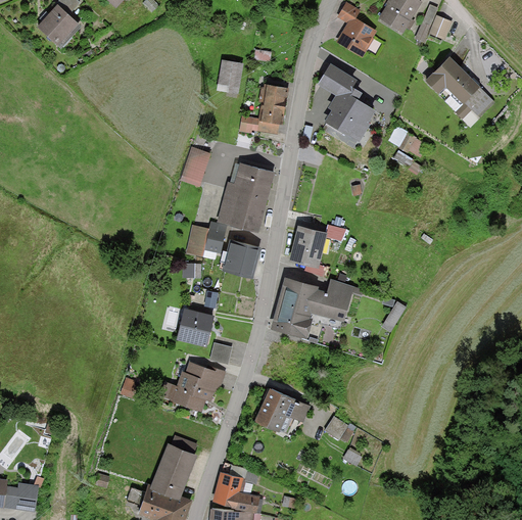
[(59,0),(57,4),(68,14),(80,1),(78,0),(59,0)]
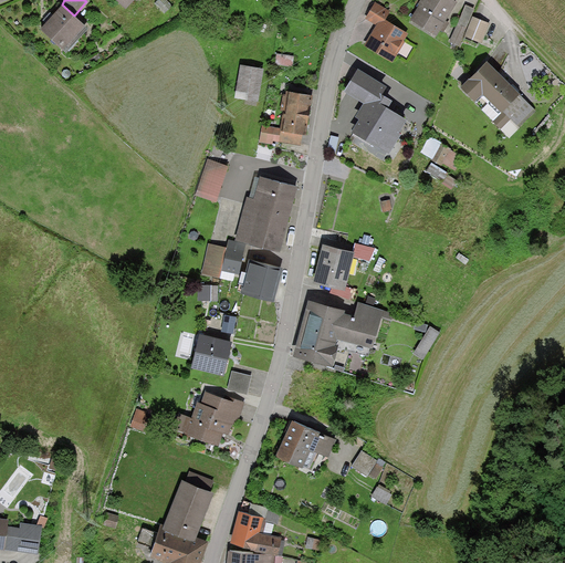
[(173,9),(163,0),(159,0),(154,7),(165,17),(173,9)]
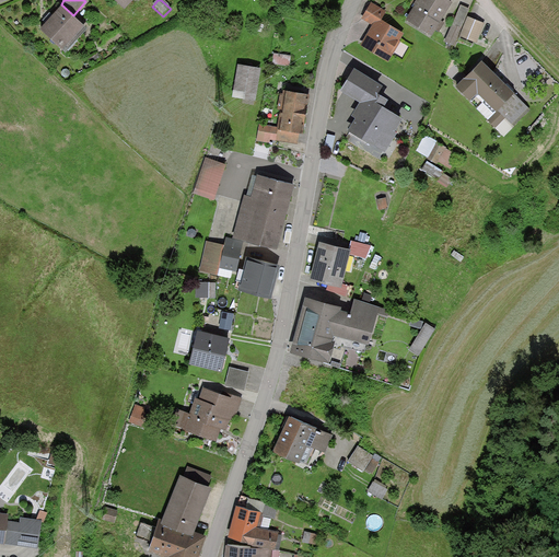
[(417,0),(406,18),(429,34),(452,2),(447,0),(417,0)]
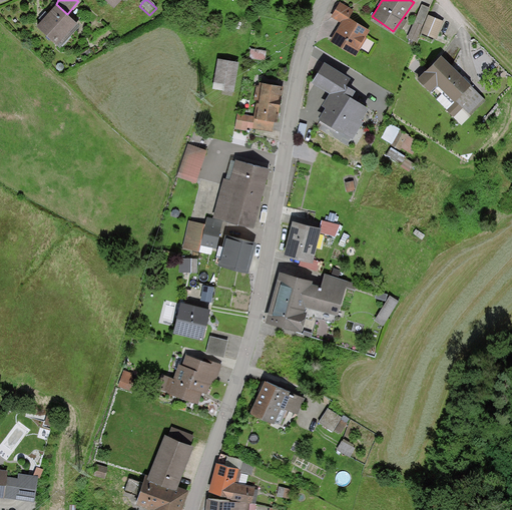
[(344,22),(347,17),(352,9),(339,1),(331,14),(344,22)]
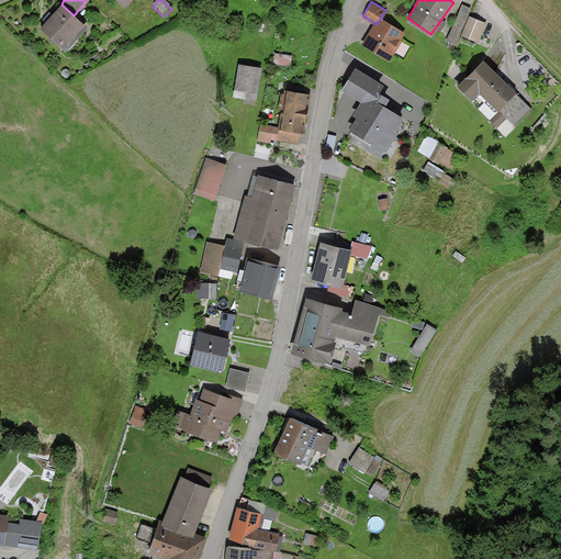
[(74,15),(62,4),(53,13),(51,11),(43,20),(45,21),(41,26),(63,47),(83,24),(74,15)]
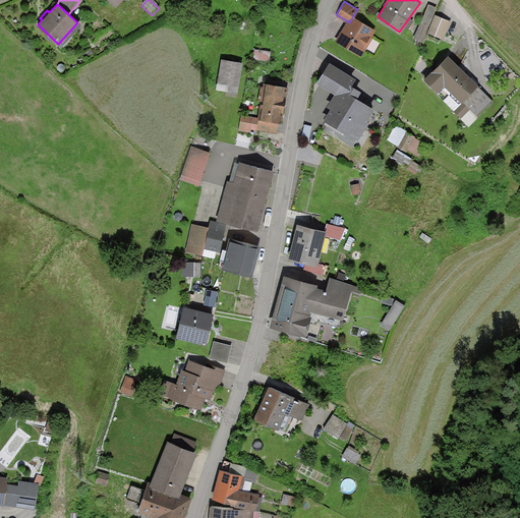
[(437,8),(426,4),(413,36),(423,40),(437,8)]
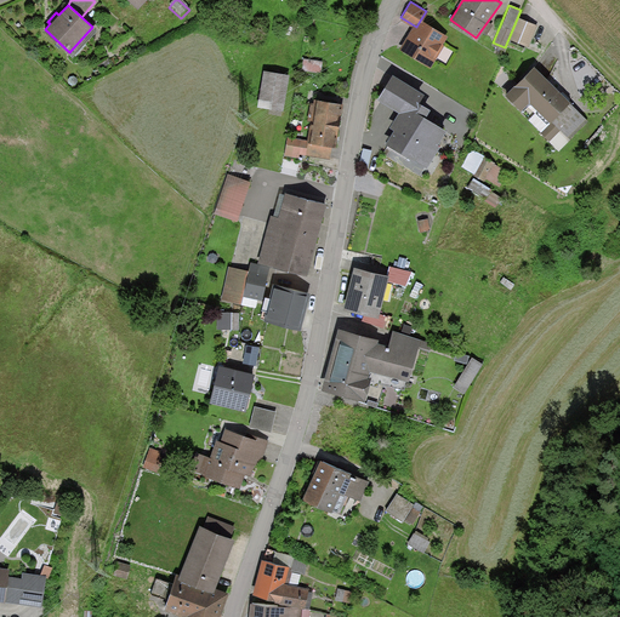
[(527,44),(534,27),(518,20),(511,38),(527,44)]
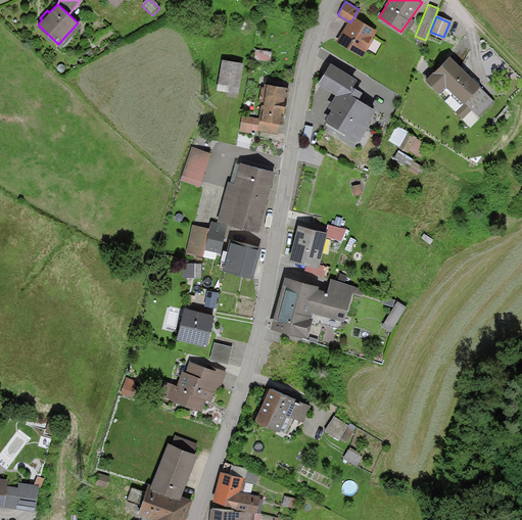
[(353,17),(350,22),(339,40),(360,53),(364,46),(366,47),(371,39),(369,38),(374,30),(353,17)]
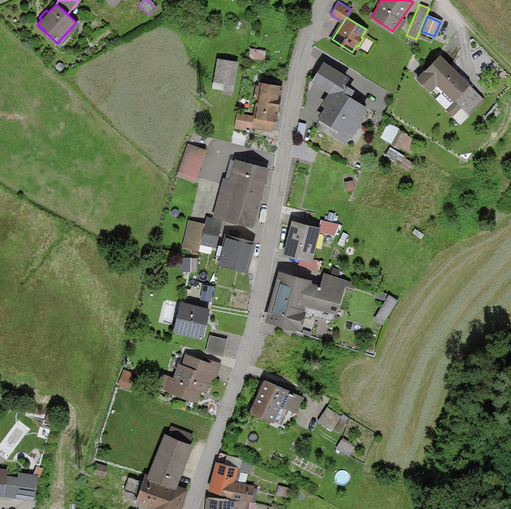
[(266,50),(250,48),(248,58),(265,60),(266,50)]
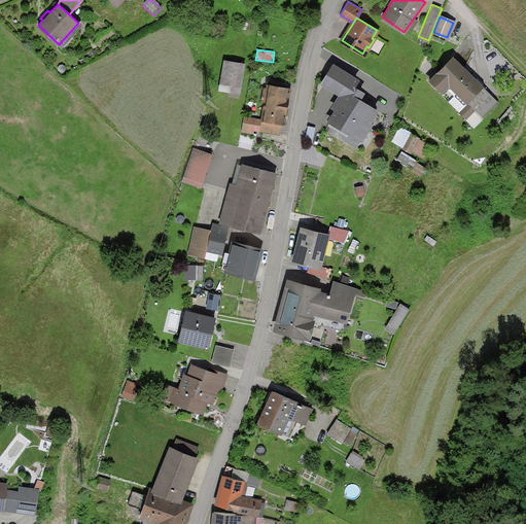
[(466,102),(482,85),(462,68),(463,66),(452,56),(428,81),(442,94),(459,110),(466,102)]
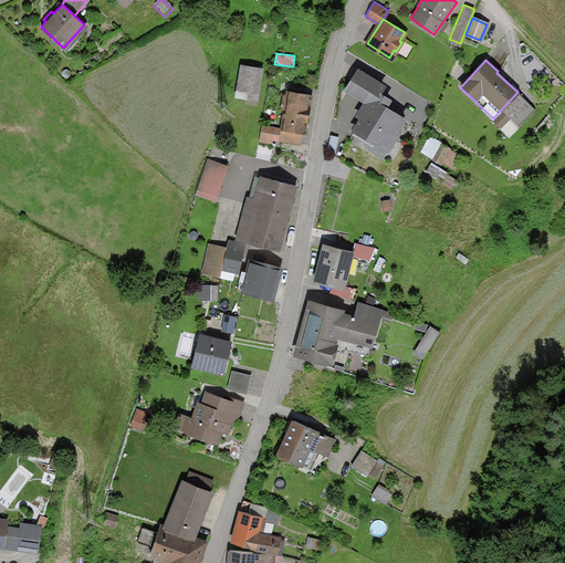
[(263,69),(240,64),(234,96),(257,101),(263,69)]
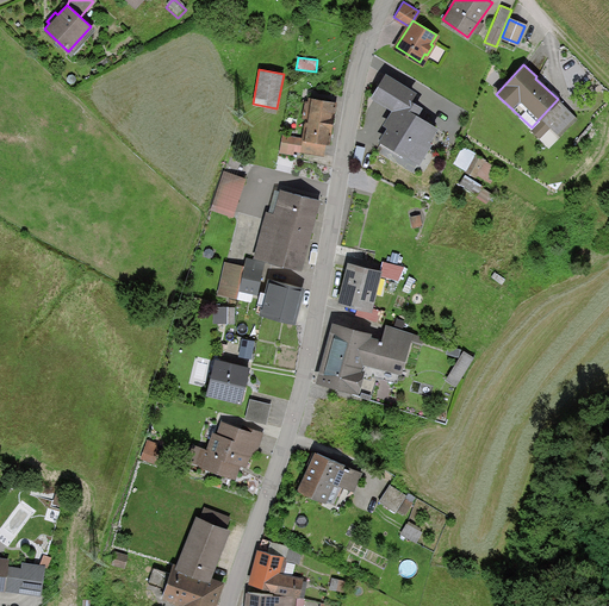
[(416,95),(389,79),(376,100),(397,113),(387,127),(392,130),(383,144),(420,166),(440,131),(406,112),(416,95)]
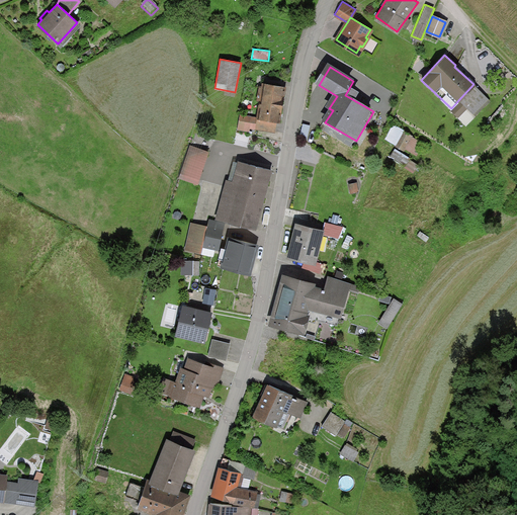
[(264,82),(257,117),(275,121),(278,121),(285,86),(264,82)]
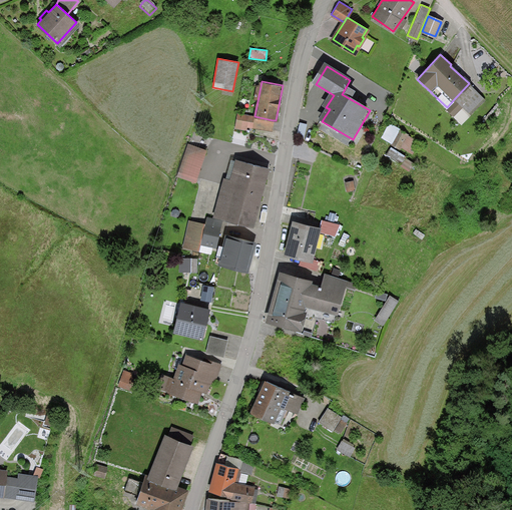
[(454,99),(462,105),(469,112),(484,96),(469,83),(454,99)]
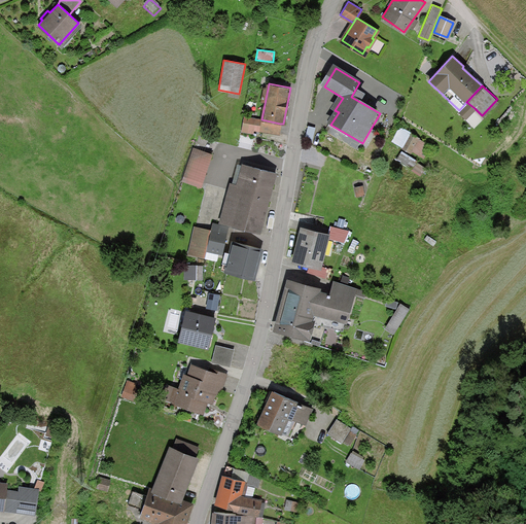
[(475,108),(466,102),(459,110),(456,112),(464,119),(475,108)]
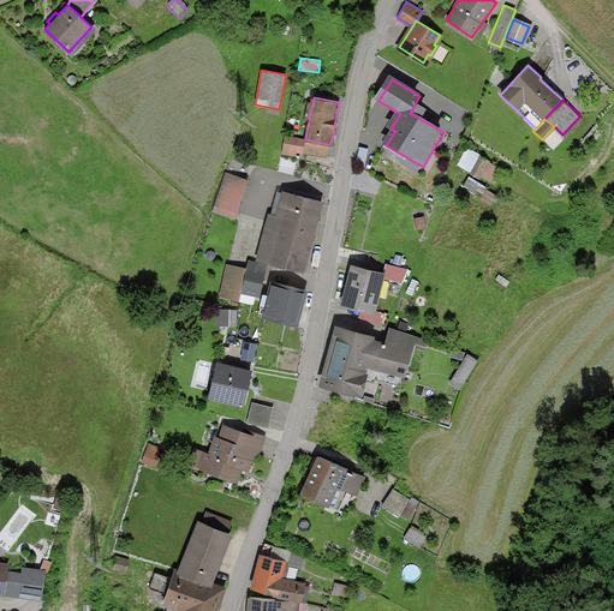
[(325,156),(327,144),(305,139),(297,138),(294,150),(325,156)]
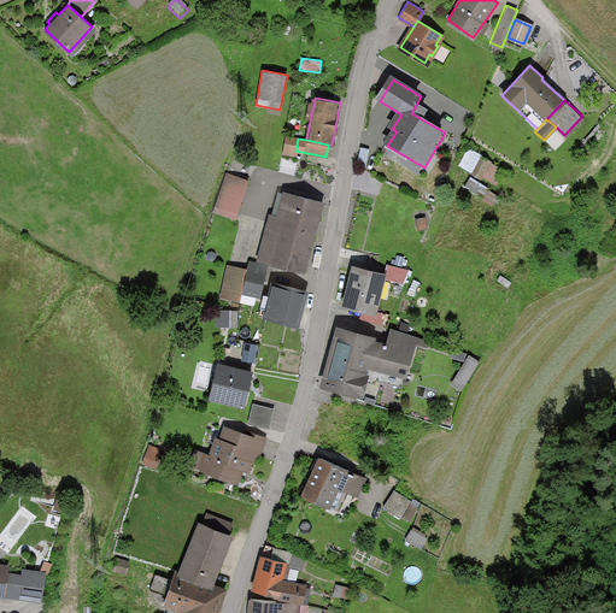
[(371,153),(363,151),(359,166),(368,168),(371,153)]
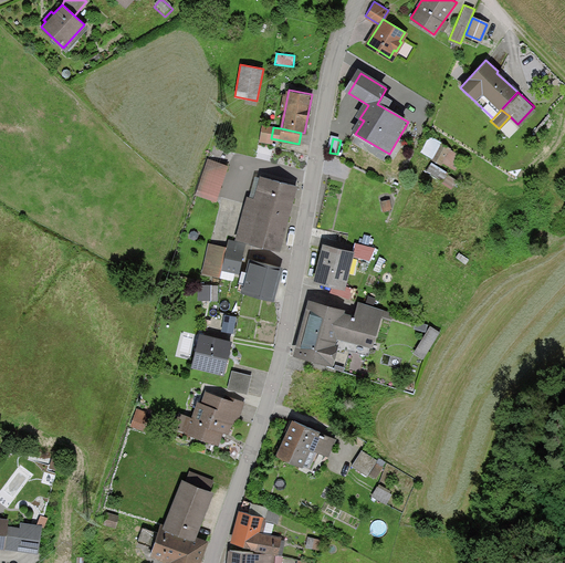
[(451,168),(461,152),(443,141),(433,158),(451,168)]
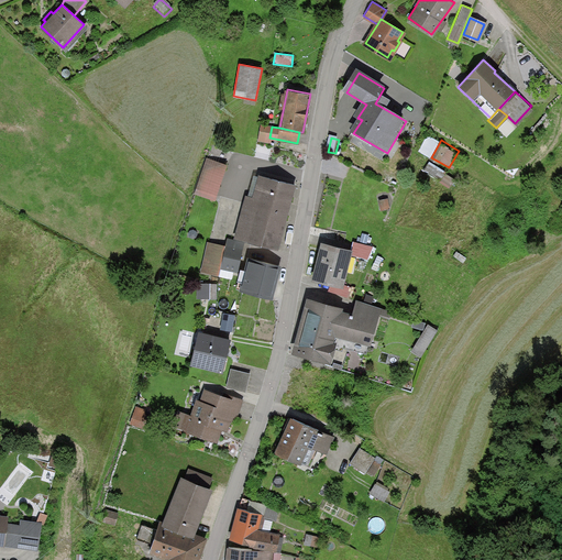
[(226,165),(207,160),(197,194),(216,198),(226,165)]
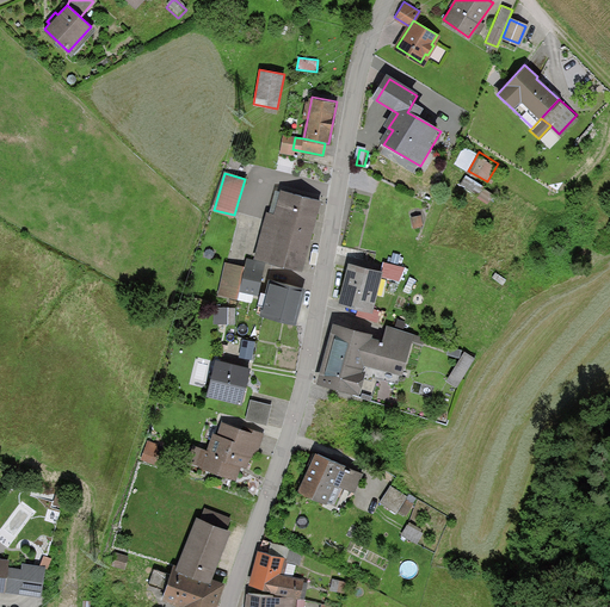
[(492,190),(466,174),(455,191),(473,202),(478,194),(486,199),(492,190)]
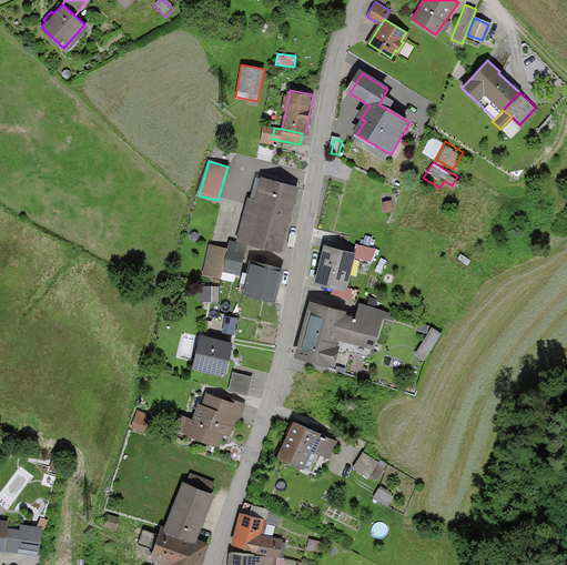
[(256,213),(289,222),(297,185),(266,177),(260,202),(256,213)]
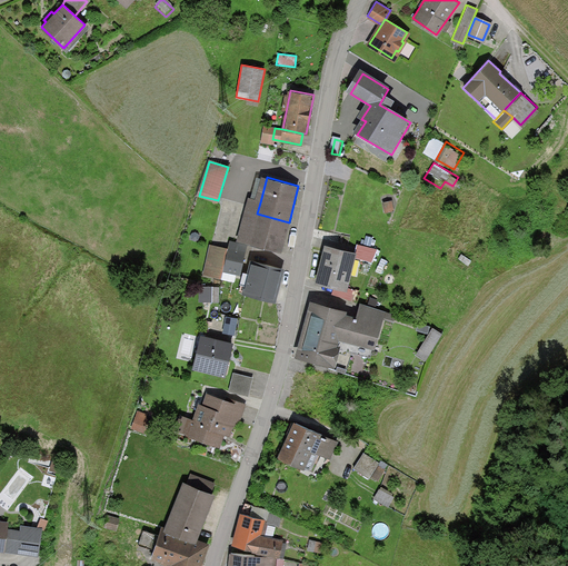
[(257,214),(260,202),(250,200),(239,240),(281,251),(289,222),(257,214)]
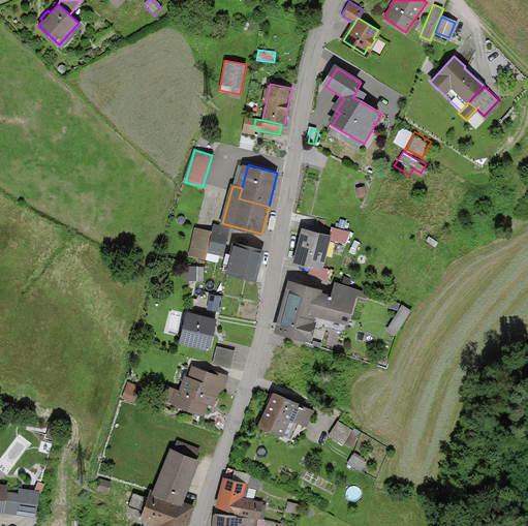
[(213,223),(211,233),(208,249),(223,252),(228,226),(213,223)]
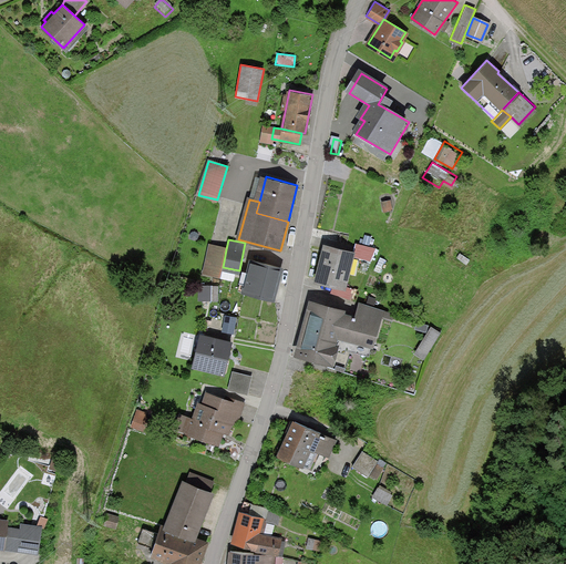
[(377,247),(359,243),(354,257),(373,262),(377,247)]
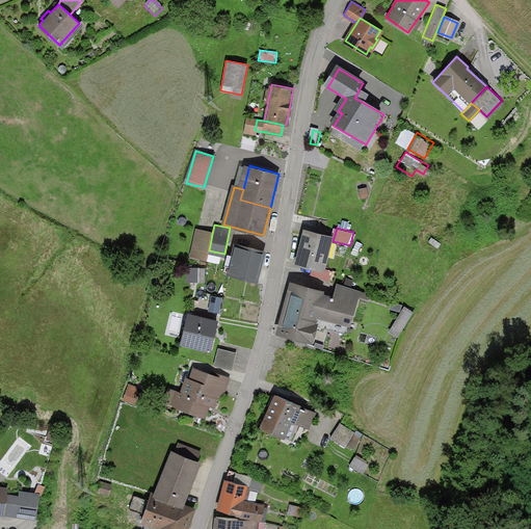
[(207,259),(209,250),(212,234),(196,231),(191,256),(207,259)]
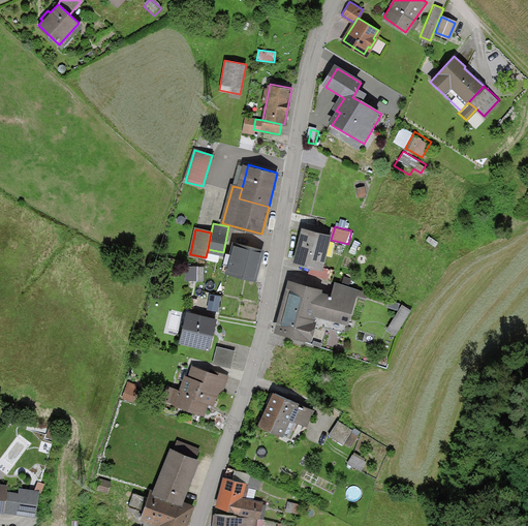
[(330,236),(304,229),(296,260),(311,265),(321,267),(328,242),(330,236)]
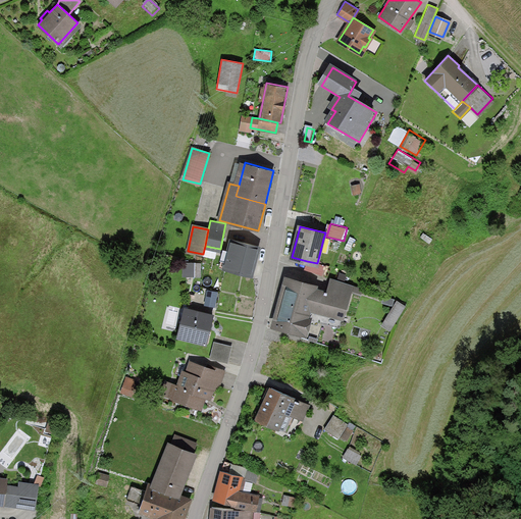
[(259,247),(236,240),(226,269),(250,276),(259,247)]
